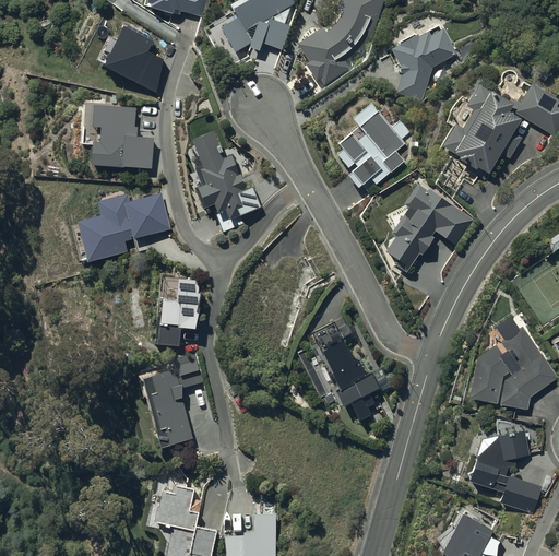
[(145,0),(146,0),(151,2),(150,6),(173,13),(174,10),(202,19),(207,0),(145,0)]
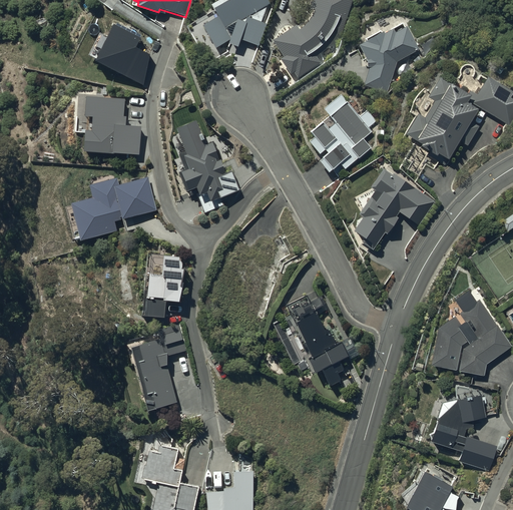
[(271,2),(269,0),(213,0),(211,1),(226,27),(234,23),(229,39),(217,16),(203,24),(216,48),(229,41),(228,43),(237,46),(239,39),(260,46),(267,24),(246,17),(245,20),(241,19),(271,2)]
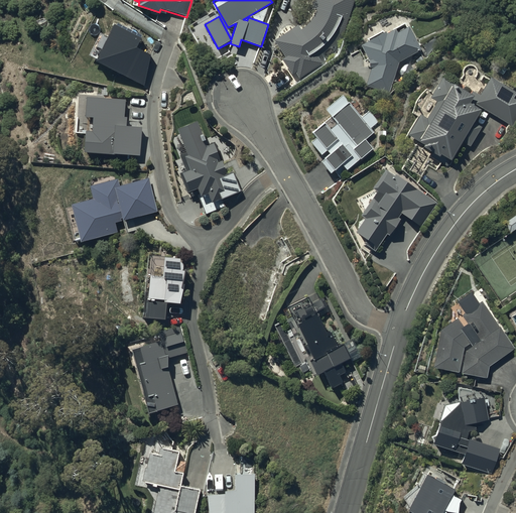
[(354,0),(311,0),(310,5),(315,6),(315,7),(315,8),(315,9),(314,10),(314,11),(314,12),(313,12),(313,13),(313,14),(312,14),(312,15),(312,16),(311,16),(311,17),(310,18),(309,19),(308,20),(307,21),(307,22),(306,22),(306,23),(305,23),(304,24),(303,24),(303,25),(302,25),(301,26),(300,26),(298,23),(274,39),(285,55),(281,58),(291,75),(294,73),(299,80),(323,63),(318,56),(319,55),(320,55),(321,54),(323,53),(324,53),(324,52),(325,52),(326,51),(327,50),(328,50),(328,49),(329,49),(330,48),(330,47),(331,47),(332,46),(332,45),(333,45),(333,44),(334,43),(335,42),(335,41),(336,41),(336,40),(337,39),(337,38),(338,38),(338,37),(338,36),(339,35),(343,36),(354,0)]
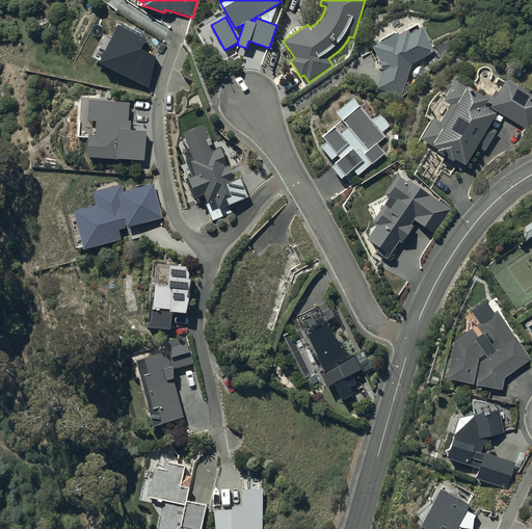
[(381,60),(382,69),(376,91),(402,98),(411,64),(435,52),(422,27),(409,33),(407,29),(398,34),(396,32),(373,45),(381,60)]
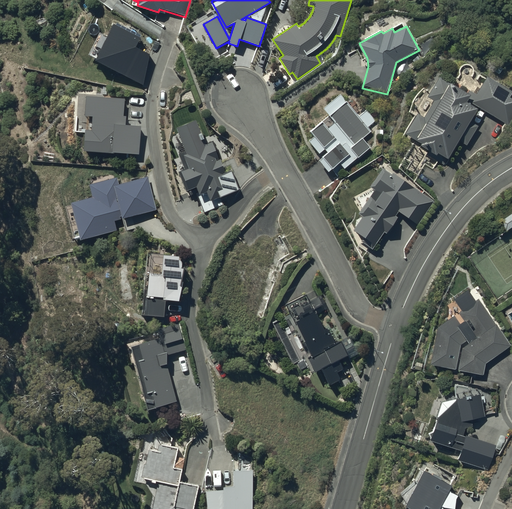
[(141,40),(113,28),(95,65),(143,88),(151,57),(137,51),(141,40)]
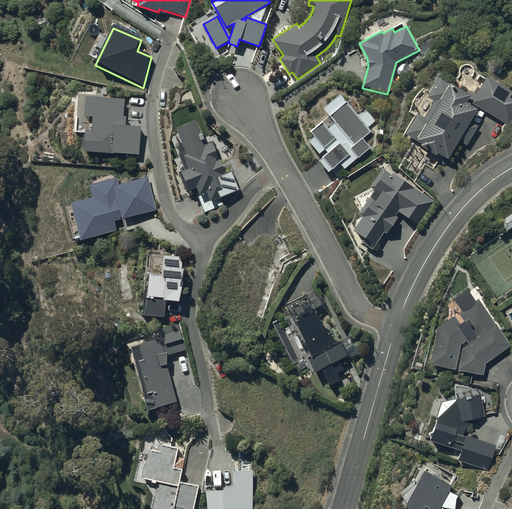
[(424,117),(417,113),(405,134),(416,140),(416,139),(448,158),(458,141),(467,146),(478,128),(469,123),(478,107),(509,126),(511,121),(511,91),(487,76),(474,96),(450,82),(448,83),(439,78),(427,98),(433,102),(424,117)]
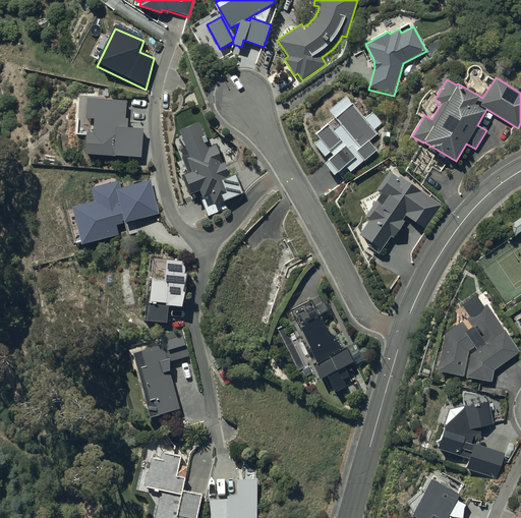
[(365,120),(346,96),(329,109),(336,118),(329,123),(328,122),(315,132),(320,138),(314,142),(325,156),(330,152),(333,155),(324,161),(334,174),(344,165),(350,172),(377,151),(369,141),(378,135),(374,131),(383,125),(373,114),(365,120)]
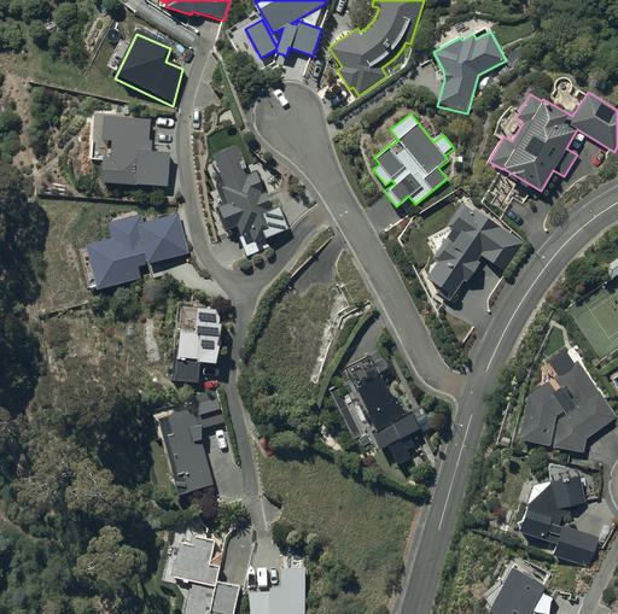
[(153,122),(104,118),(99,186),(167,191),(170,158),(151,157),(153,122)]
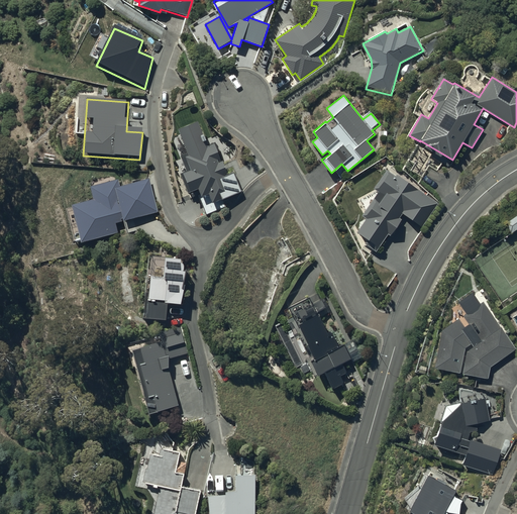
[(199,115),(175,124),(180,137),(178,138),(189,169),(182,172),(183,174),(180,175),(181,178),(184,176),(190,191),(197,188),(201,197),(208,194),(212,205),(241,193),(233,172),(227,175),(214,142),(210,144),(199,115)]
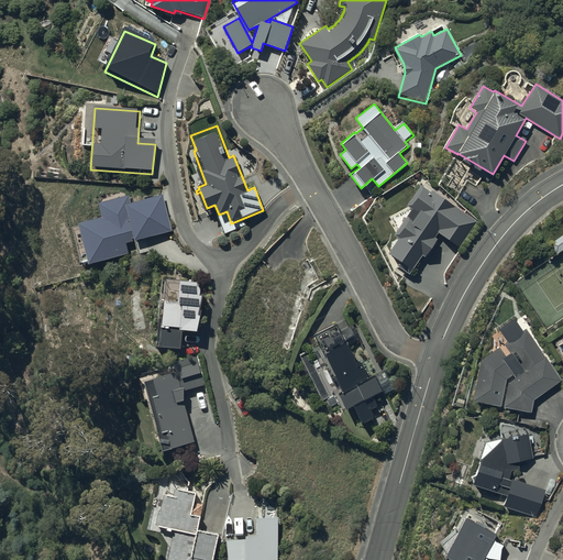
[(430,191),(421,185),(406,204),(411,208),(393,232),(399,238),(385,256),(408,274),(439,233),(460,249),(478,223),(432,188),(430,191)]
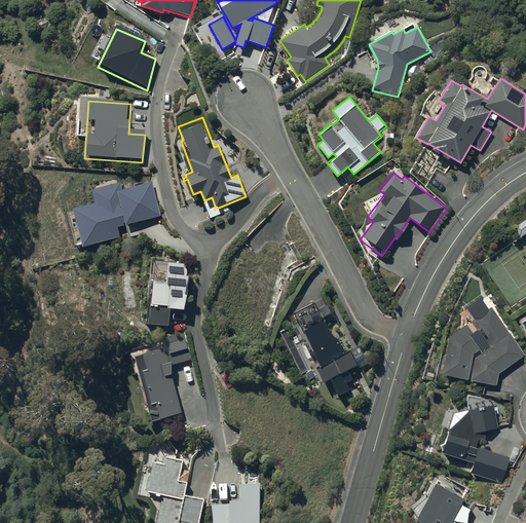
[(72,207),(80,245),(121,238),(119,228),(127,227),(126,223),(160,218),(151,183),(121,188),(120,184),(91,189),(94,202),(72,207)]
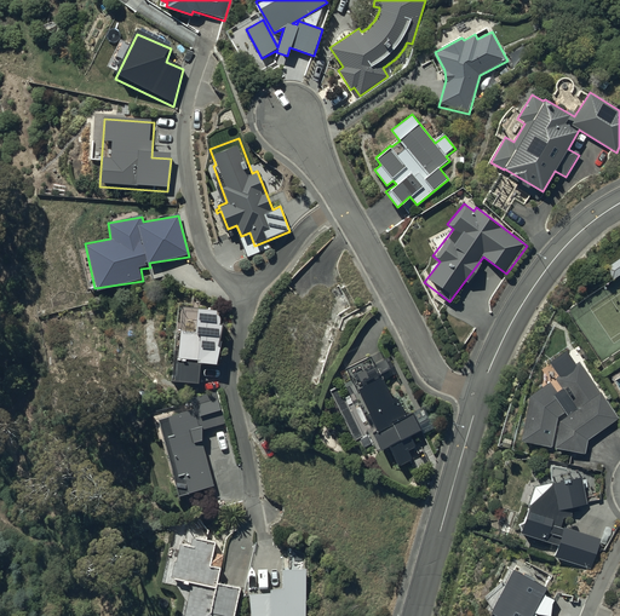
[(619,276),(619,258),(604,269),(613,281),(619,276)]
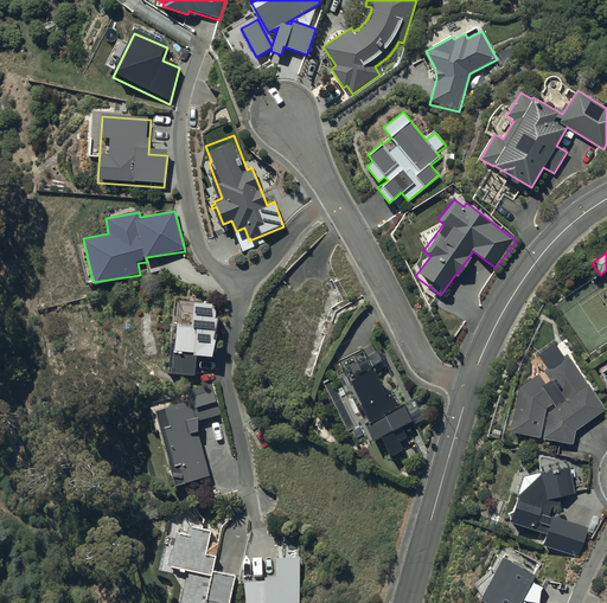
[(212,302),(176,297),(167,372),(195,376),(197,354),(212,355),(216,315),(215,315),(215,314),(215,313),(215,312),(215,310),(215,309),(213,308),(213,307),(212,307),(211,306),(212,302)]
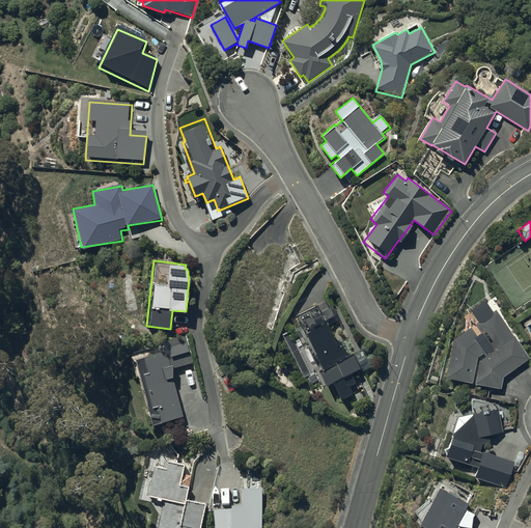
[(479,360),(474,383),(500,390),(503,379),(530,360),(497,310),(493,313),(485,302),(470,310),(477,323),(474,325),(475,327),(454,339),(445,378),(471,383),(475,366),(476,367),(477,359),(483,354),(484,356),(479,360)]
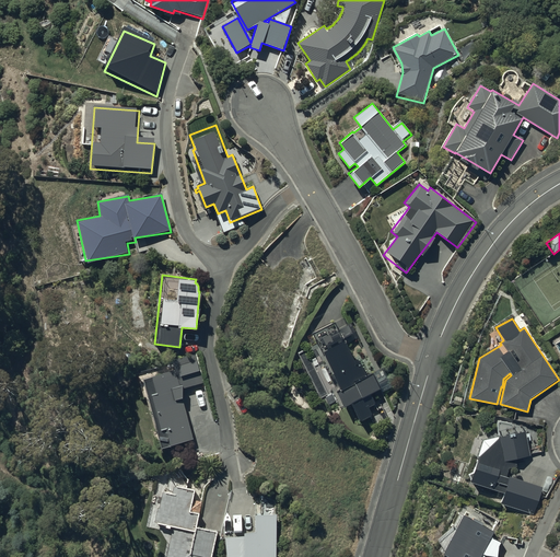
[(352,361),(345,341),(327,349),(336,369),(333,370),(340,387),(336,390),(342,406),(351,402),(359,421),(372,416),(369,408),(375,406),(370,394),(381,390),(373,373),(365,376),(359,359),(352,361)]
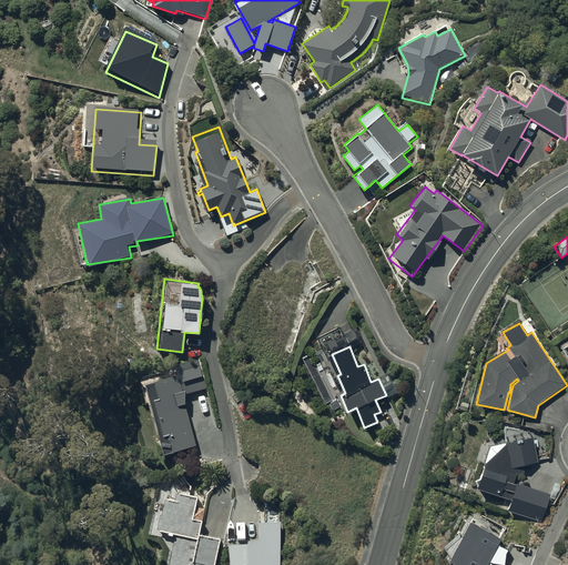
[(176,376),(144,383),(158,436),(155,437),(160,454),(195,445),(183,396),(206,391),(199,361),(175,367),(176,376)]
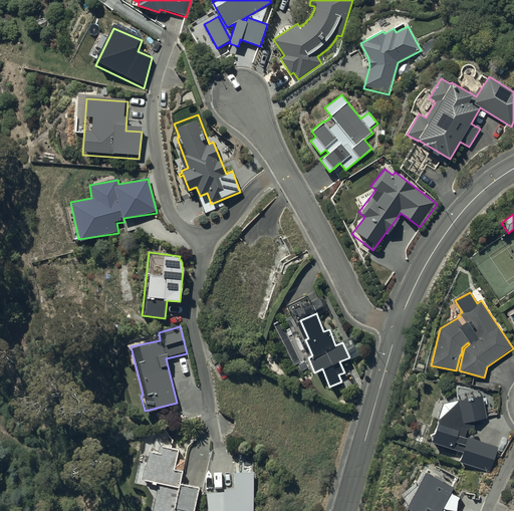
[(443,403),(430,441),(462,453),(459,462),(490,474),(499,450),(464,437),(466,431),(475,430),(474,422),(486,420),(482,398),(458,403),(458,401),(443,403)]
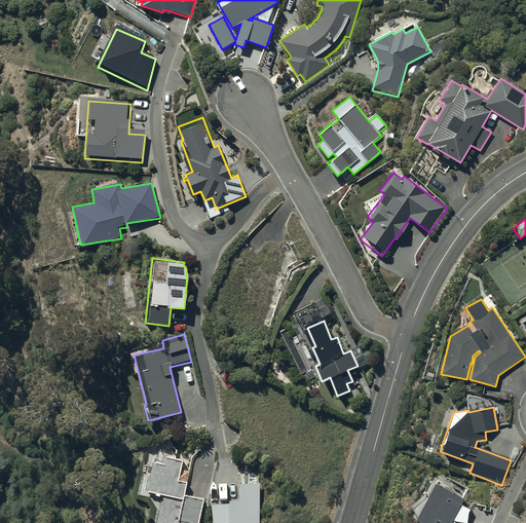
[(184,496),(190,474),(181,472),(182,461),(162,457),(161,464),(152,462),(149,478),(148,477),(145,493),(161,496),(156,522),(197,522),(201,499),(184,496)]
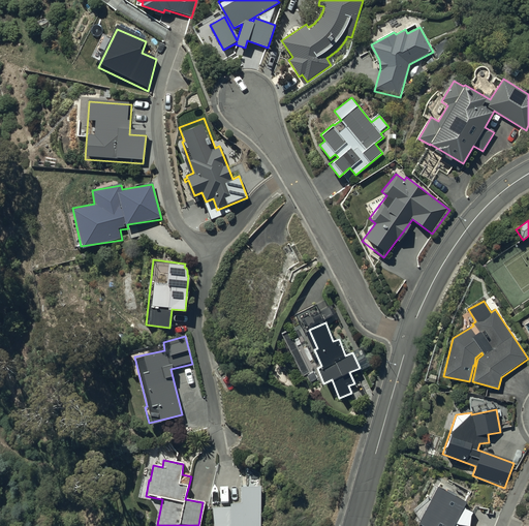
[(241,500),(229,500),(229,507),(212,508),(213,525),(260,525),(260,486),(240,486),(241,500)]
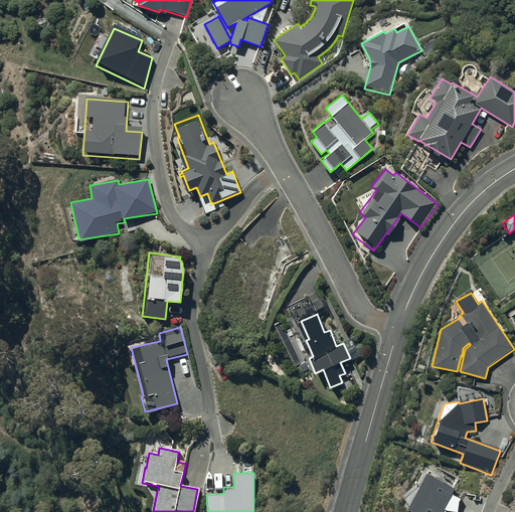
[(454,490),(424,477),(406,511),(458,511),(460,500),(450,498),(454,490)]
